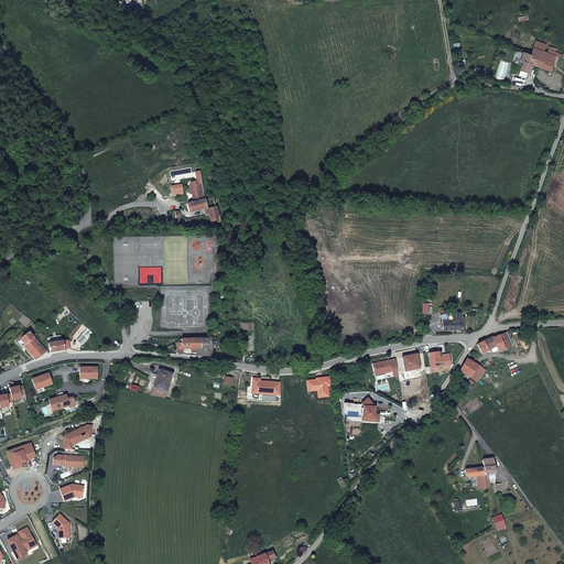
[(537,66),(550,71),(555,55),(548,53),(541,51),(543,44),(535,41),(533,46),(531,54),(539,57),(537,66)]
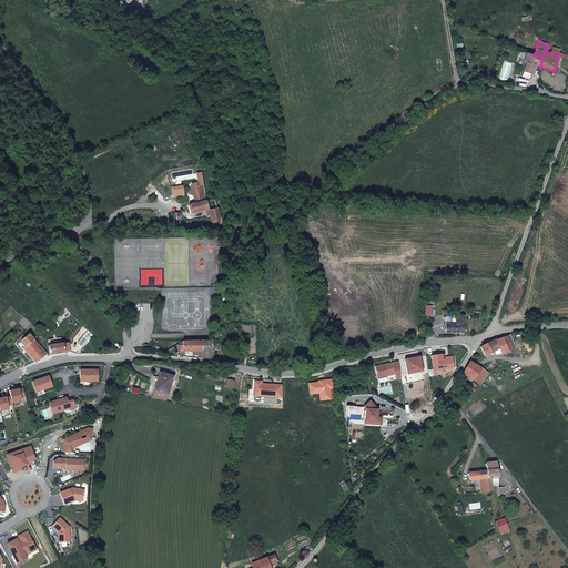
[(551,53),(559,56),(560,56),(561,53),(559,52),(560,49),(554,47),(551,53)]
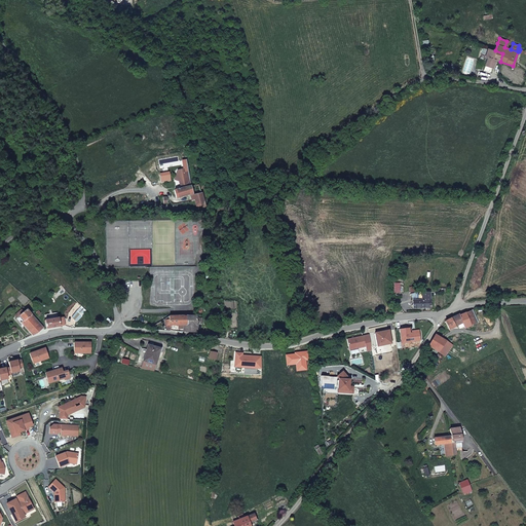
[(495,50),(488,47),(487,49),(486,54),(485,55),(488,57),(484,71),(490,73),(495,60),(500,62),(502,53),(495,50)]
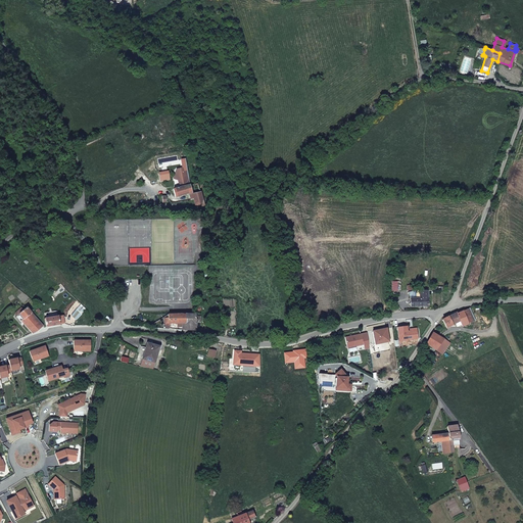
[(179,181),(180,188),(174,189),(175,195),(176,197),(192,192),(188,173),(185,173),(183,173),(183,169),(177,170),(174,177),(178,178),(179,181)]
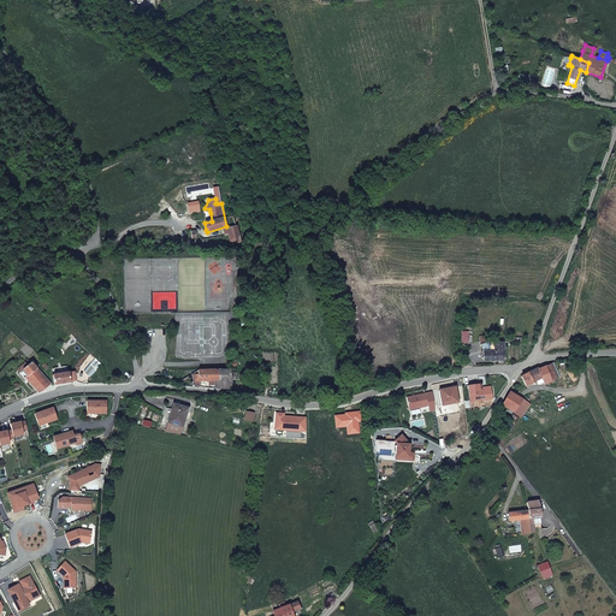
[(226,229),(230,242),(242,243),(236,225),(226,229)]
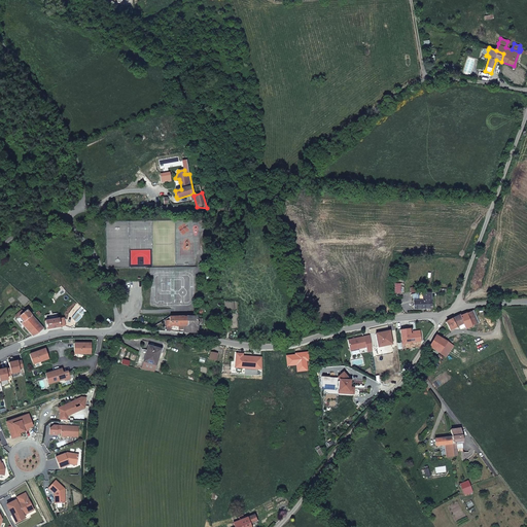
[(423,293),(423,292),(421,293),(421,292),(411,294),(414,301),(418,301),(423,301),(423,293)]
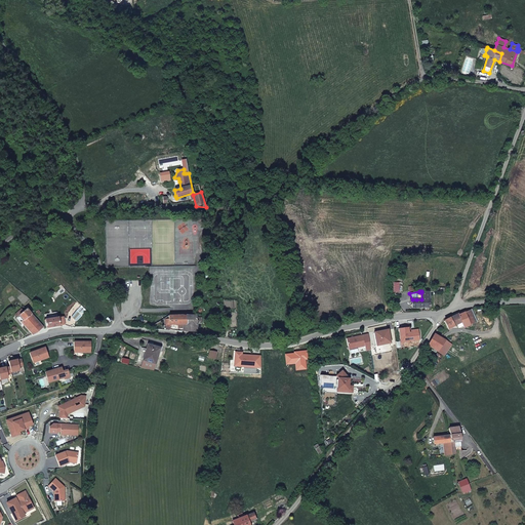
[(430,307),(430,292),(421,292),(421,299),(416,299),(412,299),(412,307),(430,307)]
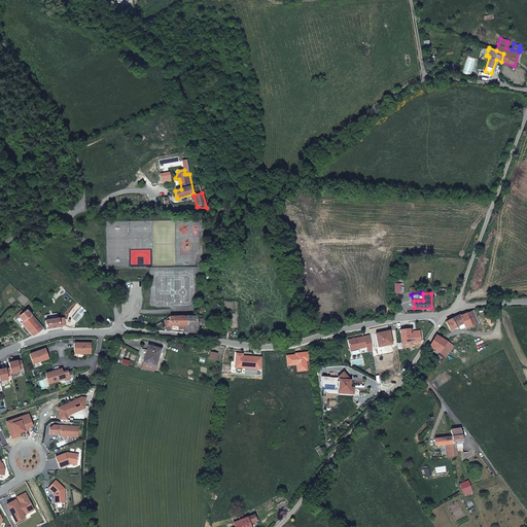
[(33,336),(35,335),(43,328),(27,310),(16,319),(21,323),(22,323),(33,336)]
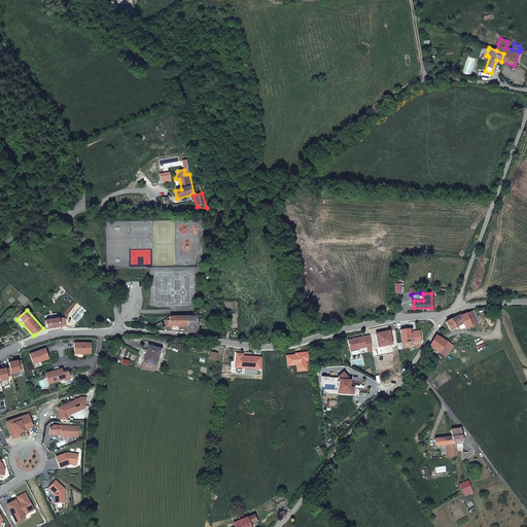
[(449,321),(446,324),(451,332),(462,325),(465,330),(479,322),(472,311),(468,312),(466,313),(462,314),(458,316),(454,318),(452,320),(449,321)]
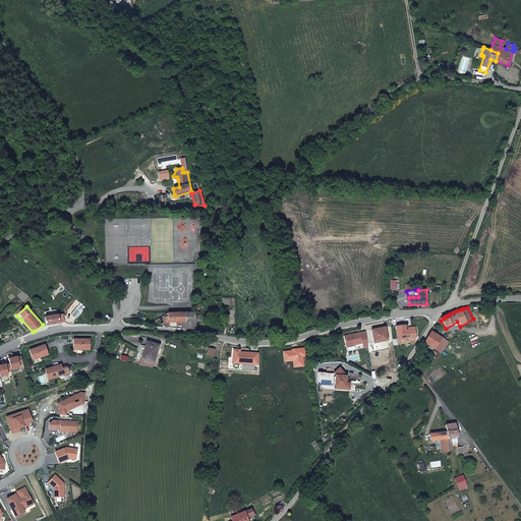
[(81,313),(76,308),(71,314),(75,319),(81,313)]
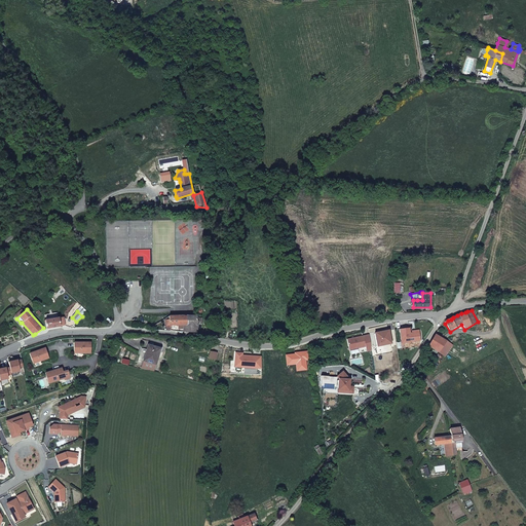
[(166,330),(172,331),(172,325),(178,326),(184,326),(187,326),(187,315),(168,316),(166,317),(166,321),(164,321),(164,325),(166,325),(166,330)]
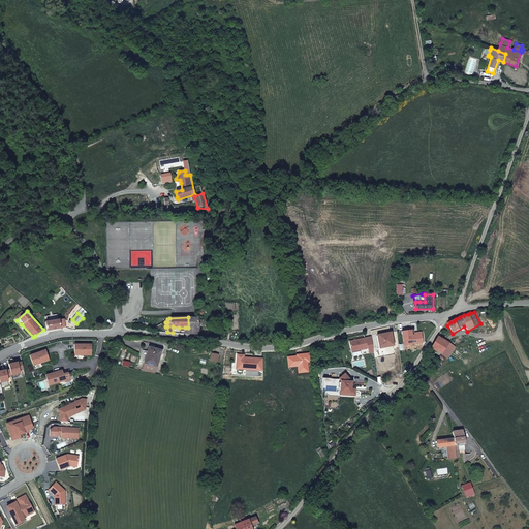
[(185,334),(198,335),(197,317),(188,317),(188,328),(185,328),(185,331),(185,334)]
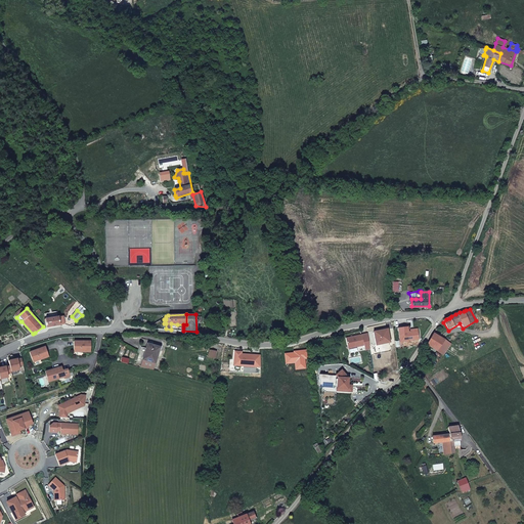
[(46,326),(64,324),(63,316),(45,319),(46,326)]
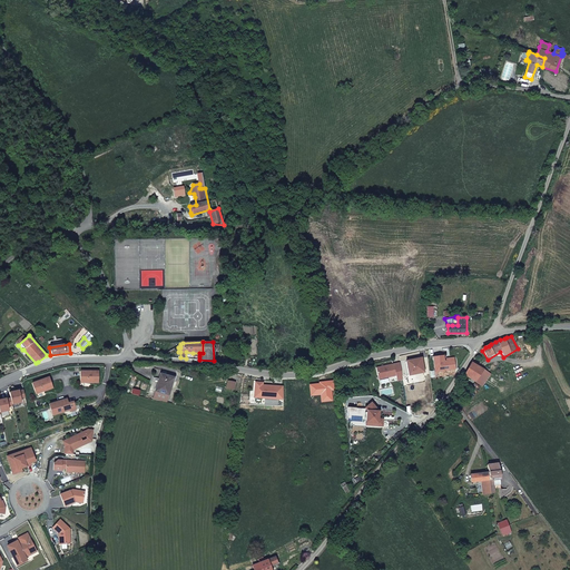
[(454,357),(445,359),(445,361),(444,361),(443,355),(433,356),(435,372),(455,369),(454,360),(454,357)]
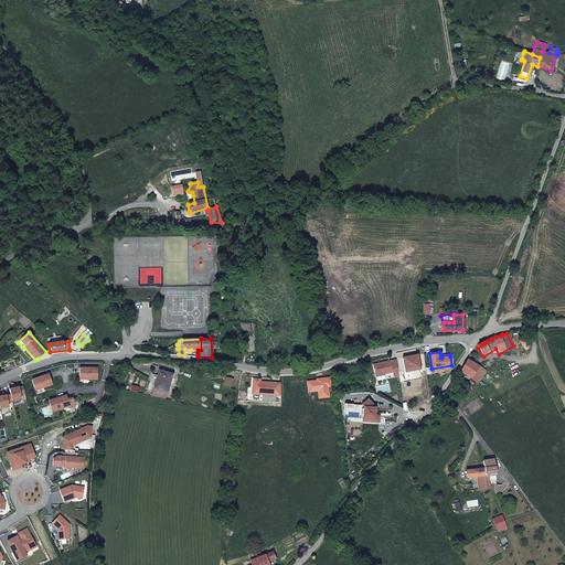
[(418,355),(403,359),(405,372),(420,369),(418,355)]
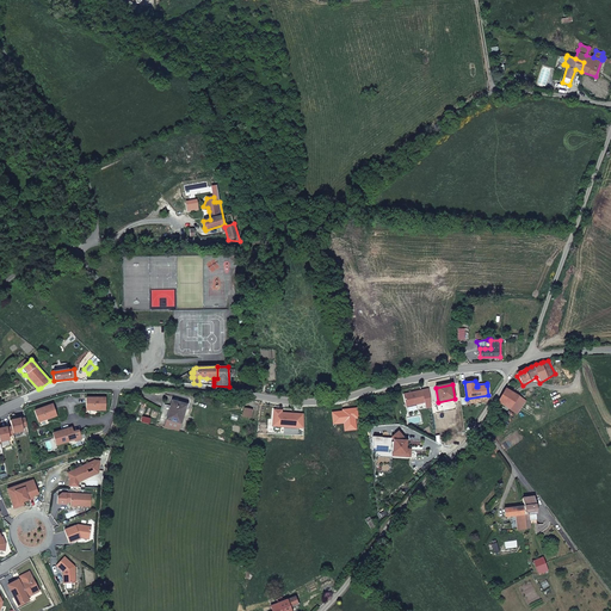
[(498,402),(511,411),(520,396),(506,388),(498,402)]
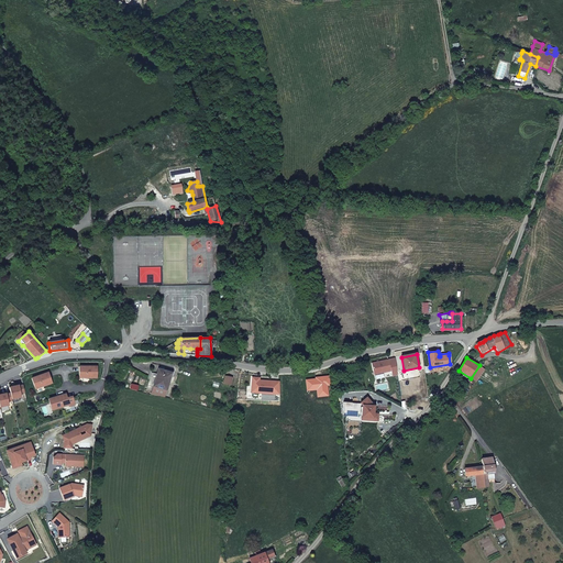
[(389,360),(372,363),(375,375),(392,371),(389,360)]
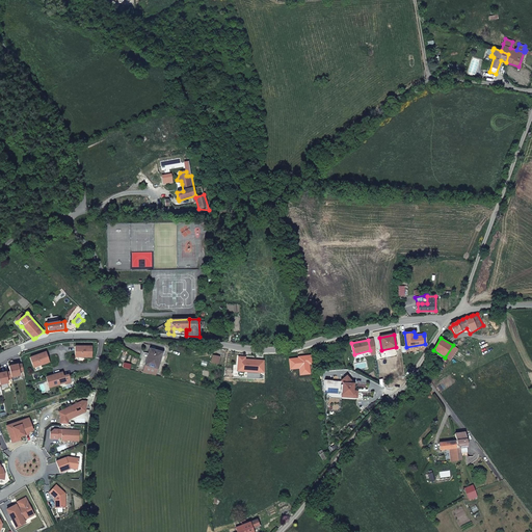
[(91,346),(75,346),(75,357),(91,357),(91,346)]
